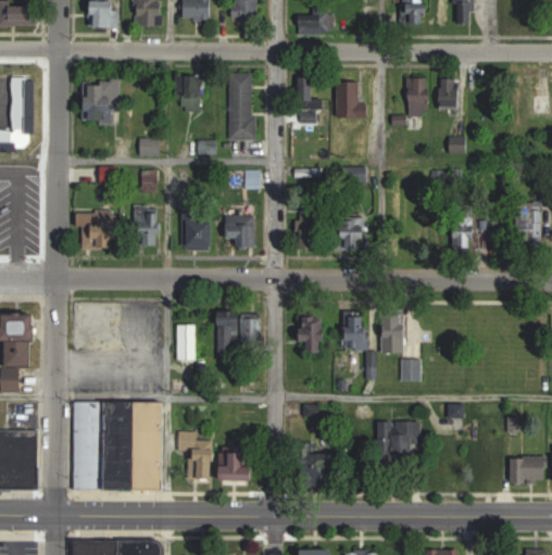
[(117,1),(105,1),(105,0),(88,0),(88,28),(117,28),(117,1)]
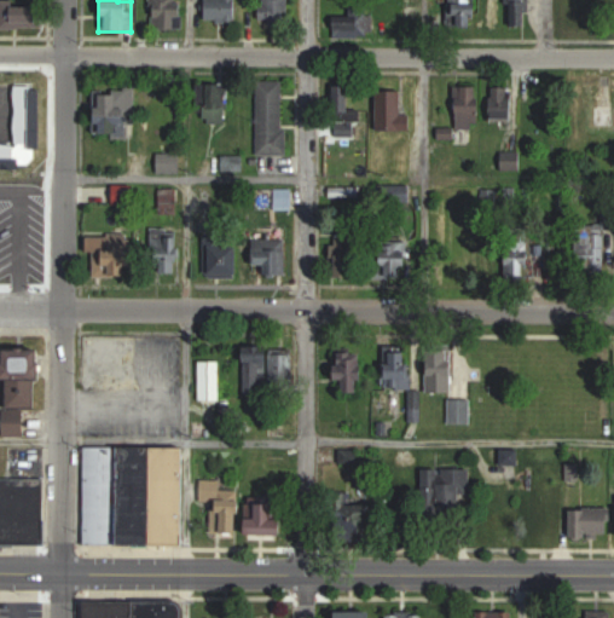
[(148,0),(149,30),(180,30),(180,0),(148,0)]
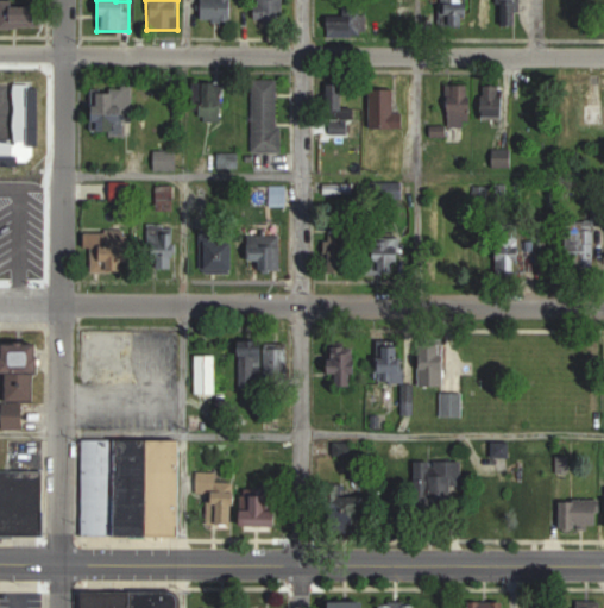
[(197,0),(197,22),(232,22),(231,0),(197,0)]
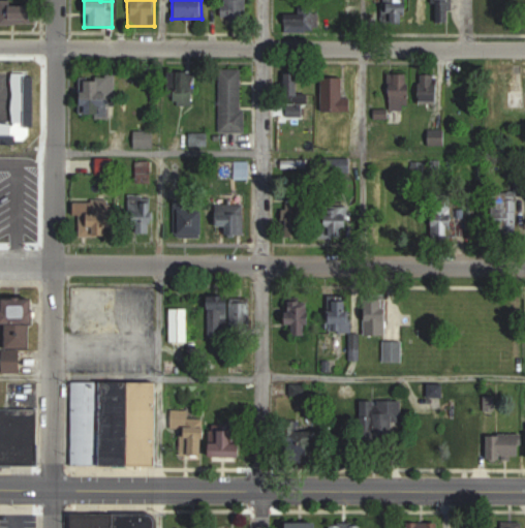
[(220,0),(220,21),(244,21),(243,0),(220,0)]
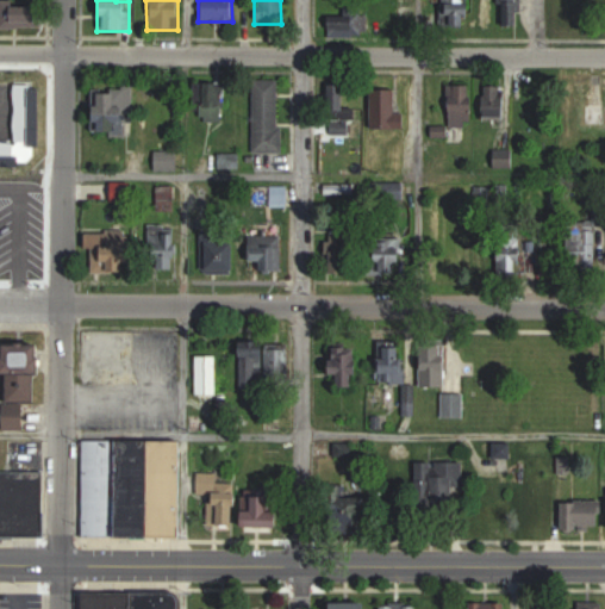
[(436,0),(436,29),(468,29),(468,0),(436,0)]
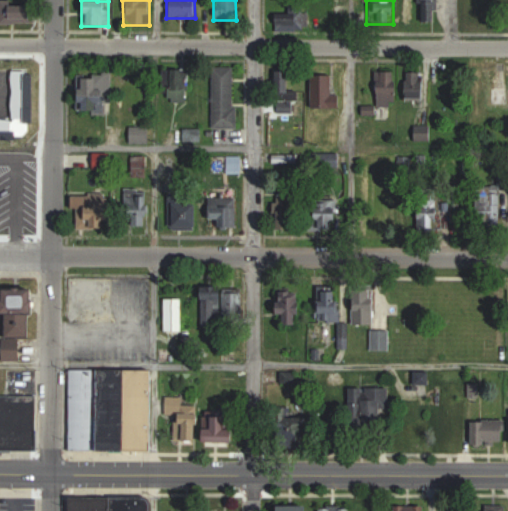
[(434,0),(416,0),(417,23),(434,23),(434,0)]
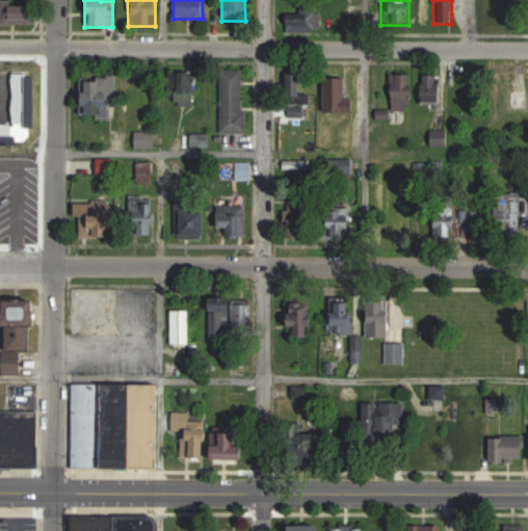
[(33,2),(0,2),(0,25),(33,26),(33,2)]
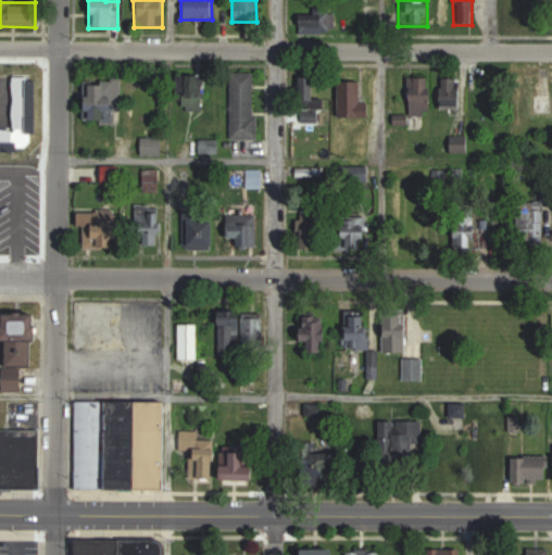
[(333,34),(333,7),(299,7),(299,34),(333,34)]
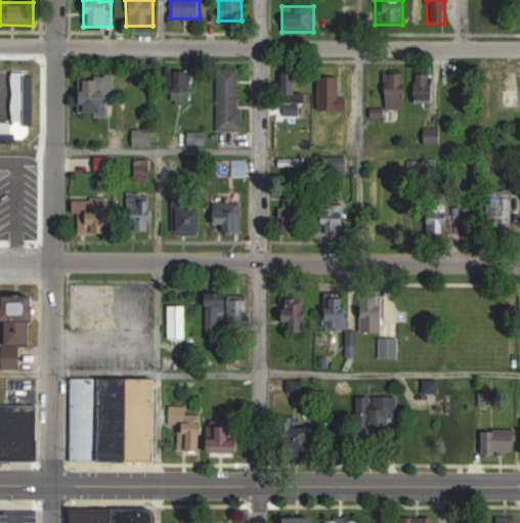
[(29,78),(0,78),(0,68),(0,101),(29,102),(29,78)]
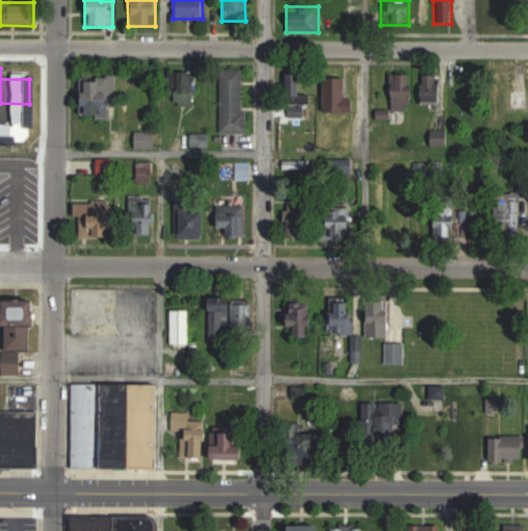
[(218,70),(218,133),(242,133),(242,70),(218,70)]
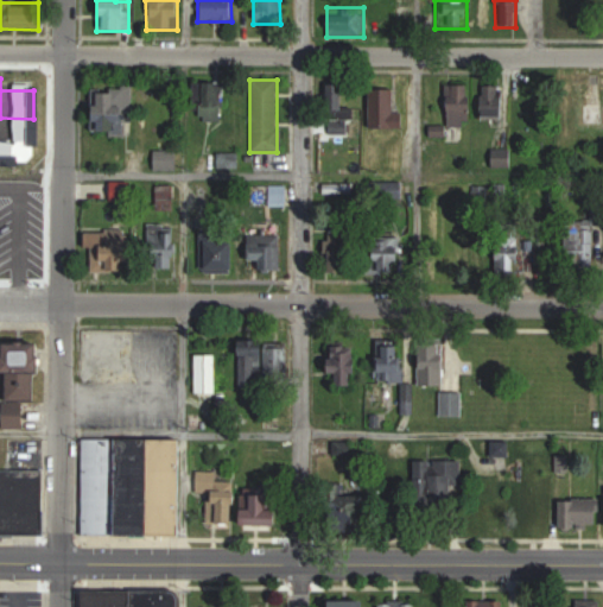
[(221,120),(221,84),(200,83),(200,119),(221,120)]
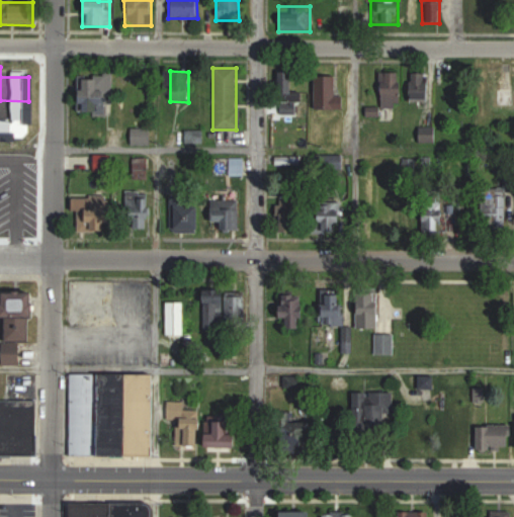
[(278,72),(278,113),(297,113),(297,93),(290,93),(290,72),(278,72)]
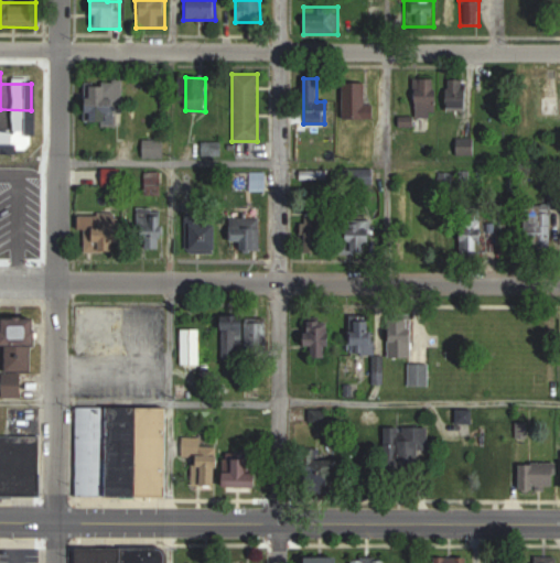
[(435,80),(412,80),(412,118),(435,118),(435,80)]
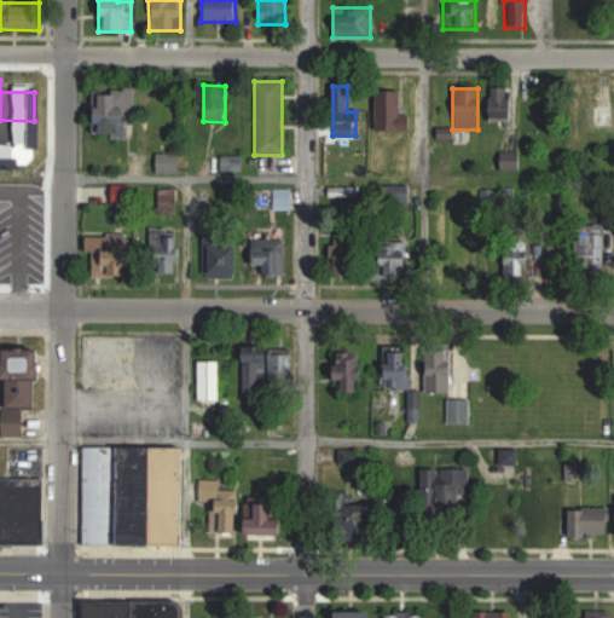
[(487,88),(487,122),(511,122),(511,88),(487,88)]
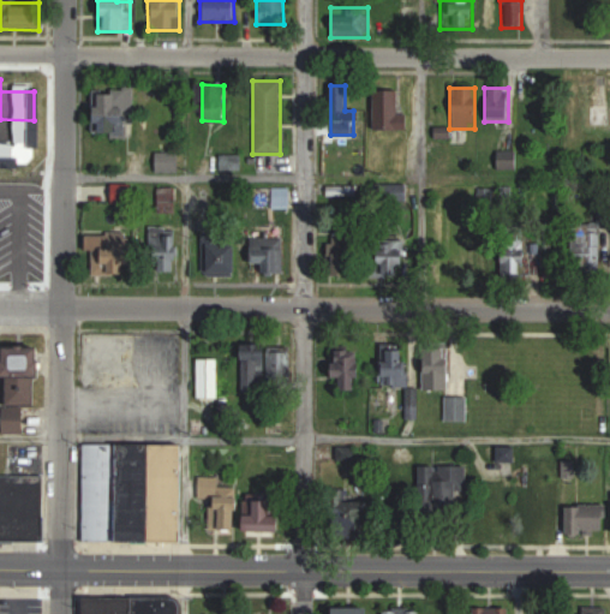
[(93,136),(130,137),(130,90),(93,90),(93,136)]
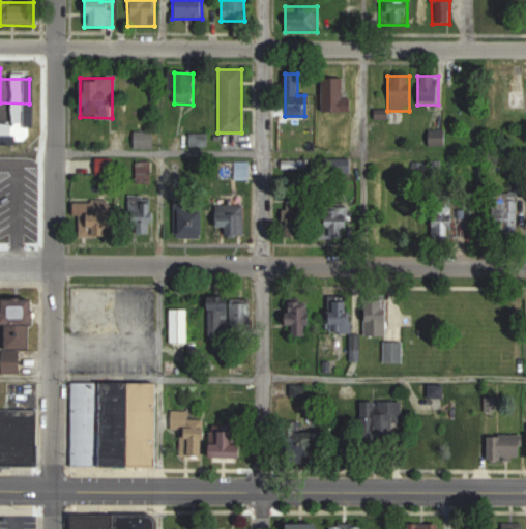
[(320,114),(350,114),(350,100),(343,100),(343,79),(320,79),(320,114)]
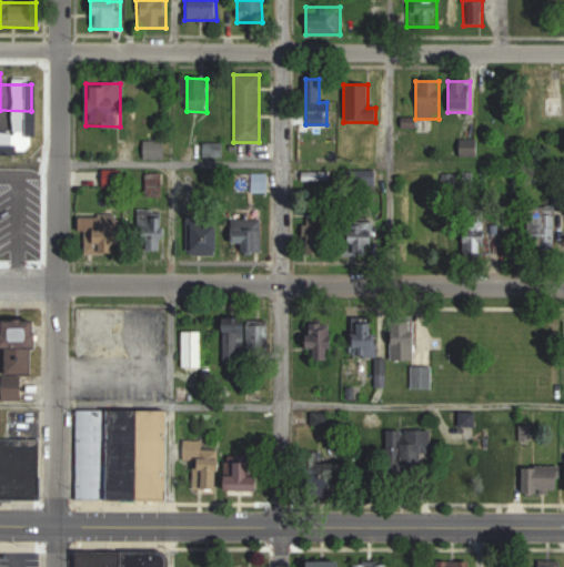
[(563,117),(563,98),(544,98),(544,117),(563,117)]
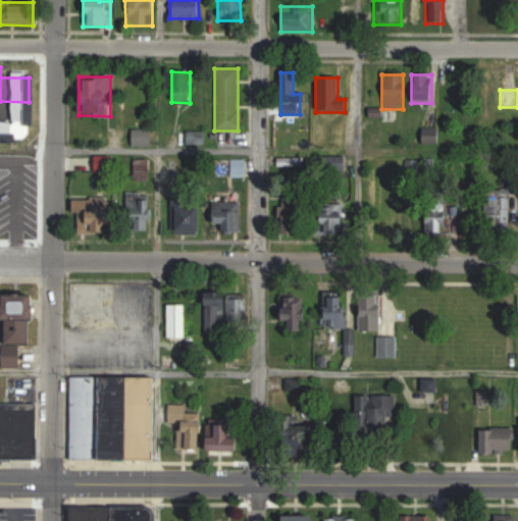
[(0,140),(32,141),(32,113),(0,112),(0,140)]
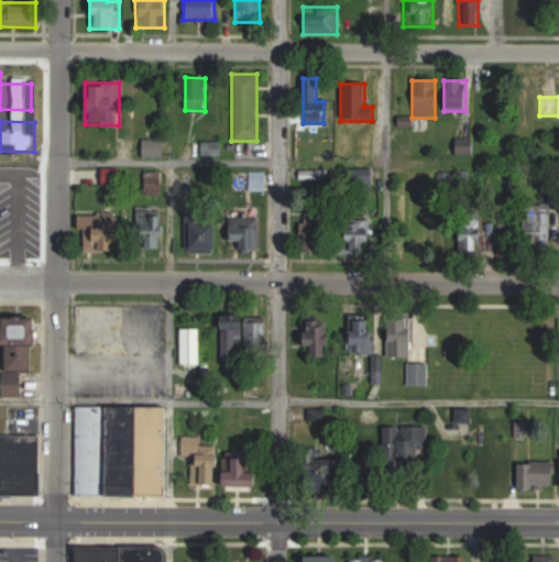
[(471,155),(471,139),(451,139),(451,155),(471,155)]
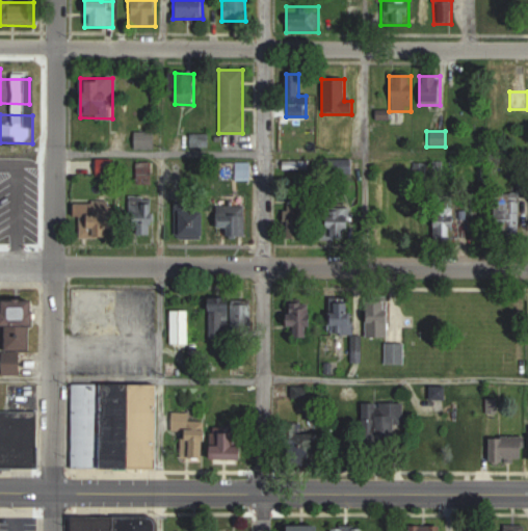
[(155,133),(133,133),(133,150),(154,150),(155,133)]
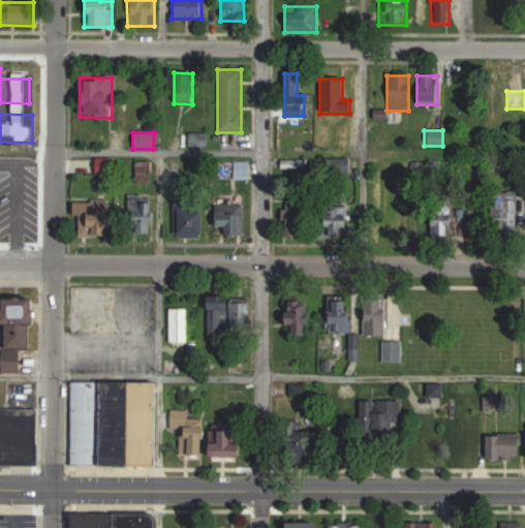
[(0,206),(39,206),(39,157),(0,157),(0,206)]
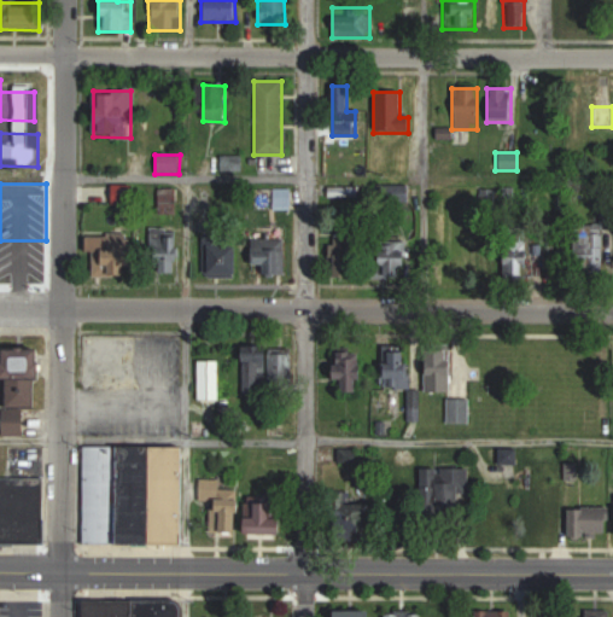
[(290,209),(290,190),(272,190),(272,209),(290,209)]
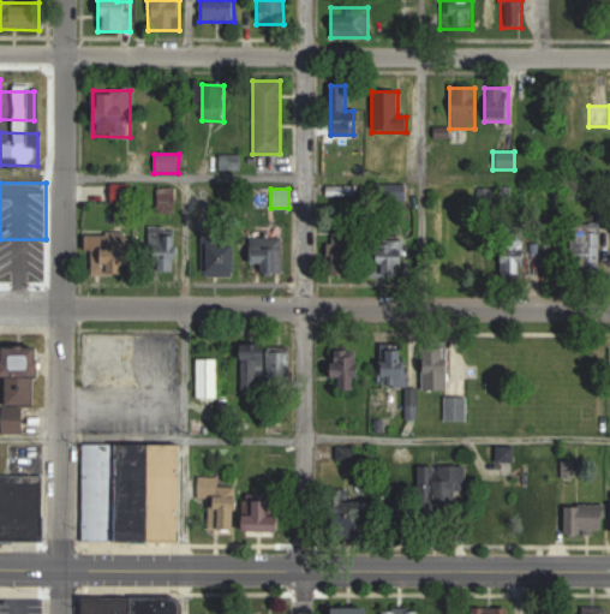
[(172,272),(172,232),(149,232),(149,272),(172,272)]
